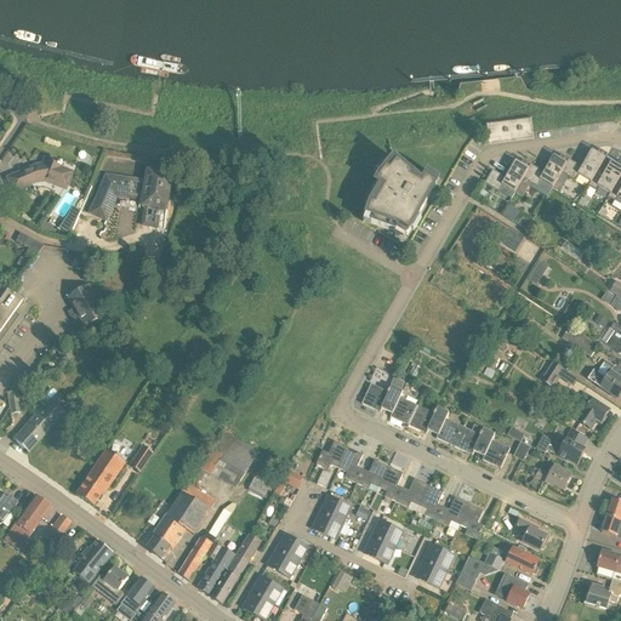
[(486,123),(488,142),(533,138),(531,119),(486,123)]
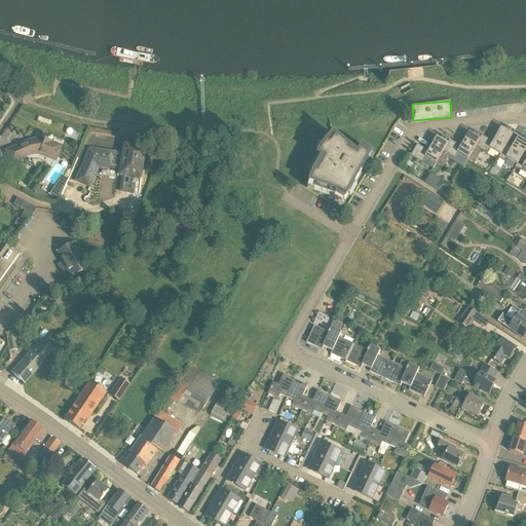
[(513,135),(515,130),(508,126),(505,130),(502,127),(493,142),(483,136),(476,147),(488,154),(491,149),(500,154),(513,135)]
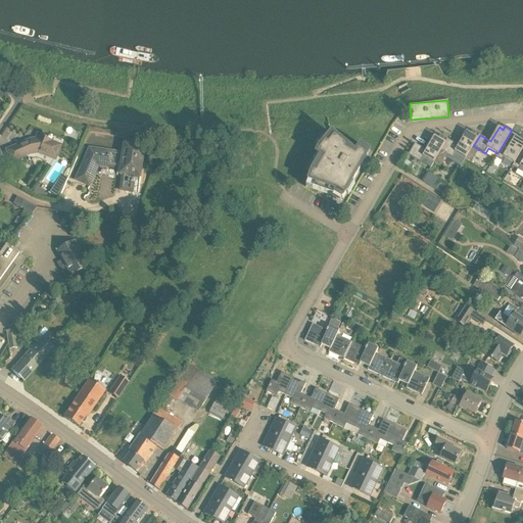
[(473,146),(480,135),(473,131),(471,134),(467,132),(459,146),(447,139),(434,163),(440,167),(447,154),(453,157),(456,152),(466,158),(469,153),(473,146)]
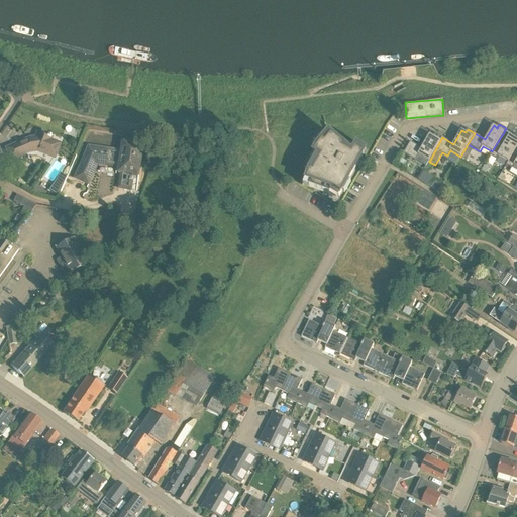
[(304,185),(330,195),(331,193),(339,198),(353,174),(351,172),(358,159),(342,149),(344,146),(325,130),(317,140),(320,143),(317,147),(308,164),(313,166),(310,171),(304,185)]
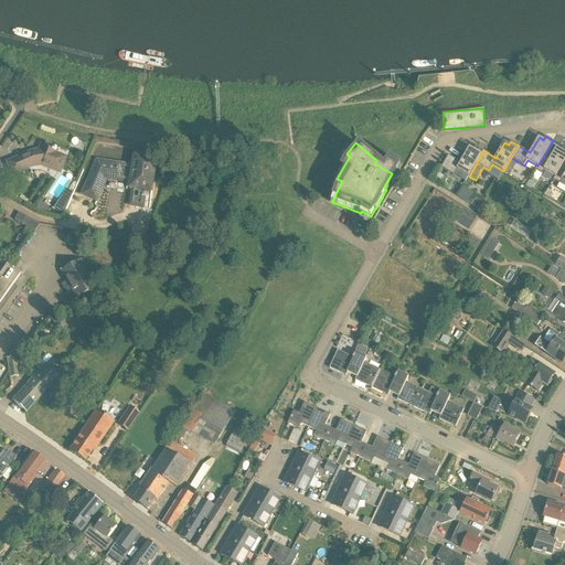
[(59,150),(56,150),(42,145),(39,152),(34,153),(33,151),(8,163),(12,173),(13,177),(32,168),(40,167),(61,174),(63,170),(67,157),(57,153),(59,150)]
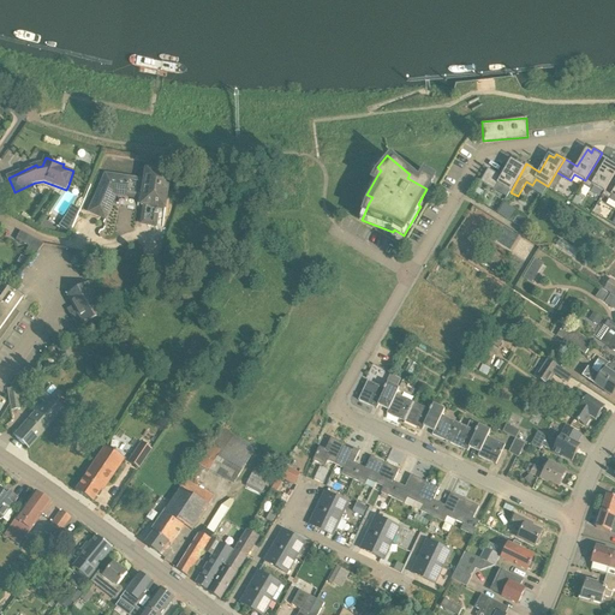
[(610,163),(599,157),(585,180),(583,185),(591,190),(593,185),(604,192),(614,174),(614,160),(613,160),(610,163)]
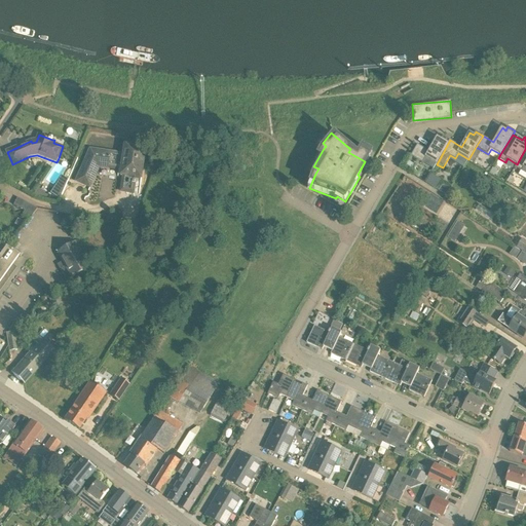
[(437,164),(450,140),(443,136),(441,140),(438,137),(429,151),(418,145),(411,156),(423,163),(426,158),(437,164)]
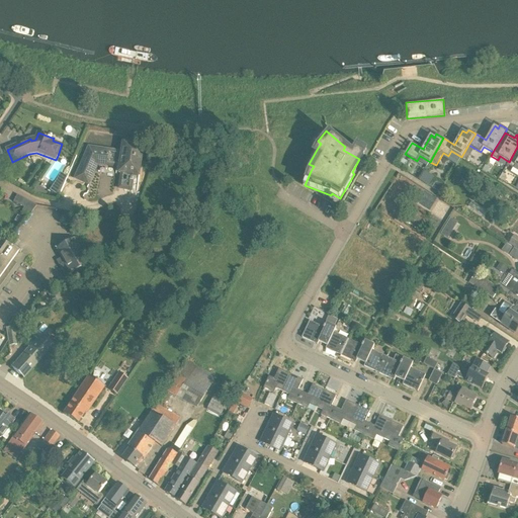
[(76,178),(89,184),(93,175),(91,174),(97,162),(117,165),(116,173),(121,173),(119,188),(132,190),(134,175),(140,176),(143,152),(145,144),(122,141),(121,152),(108,150),(90,148),(76,178)]
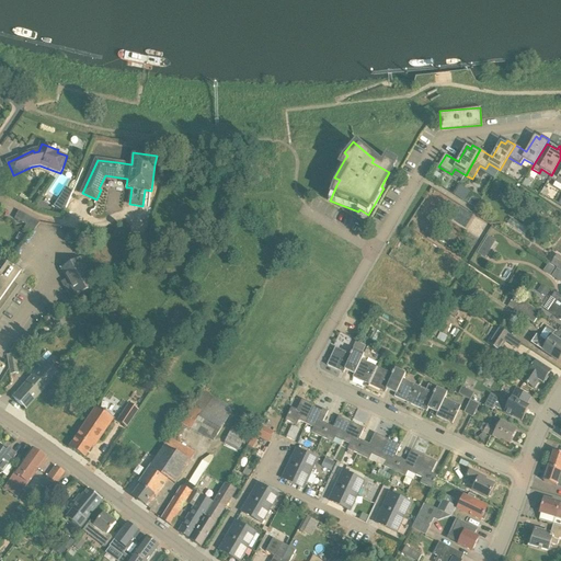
[(560,159),(551,175),(549,179),(557,183),(560,185),(560,159)]
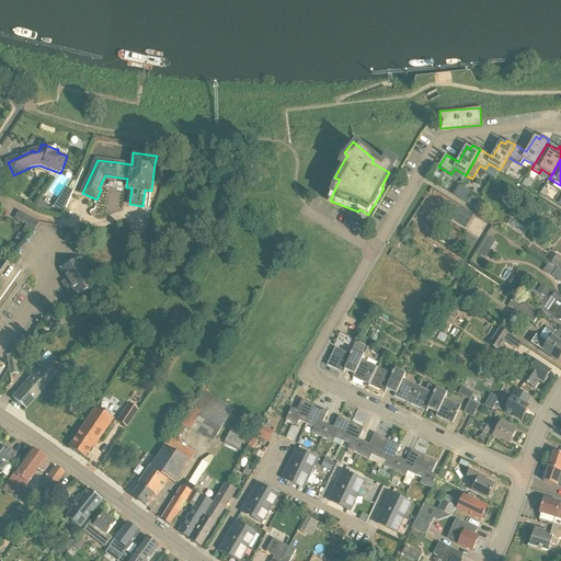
[(510,169),(503,164),(500,170),(500,171),(506,174),(510,169)]
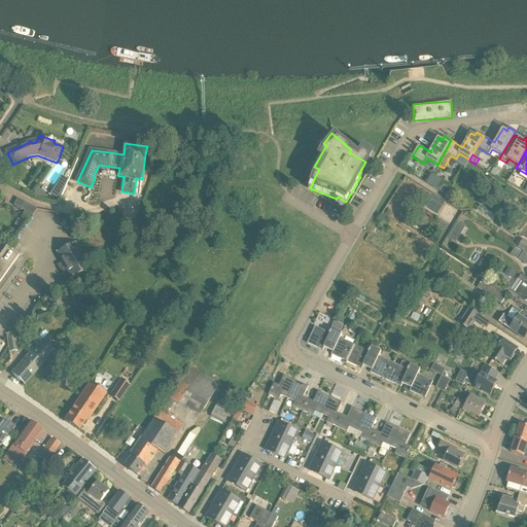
[(415,165),(409,161),(405,167),(412,171),(415,165)]
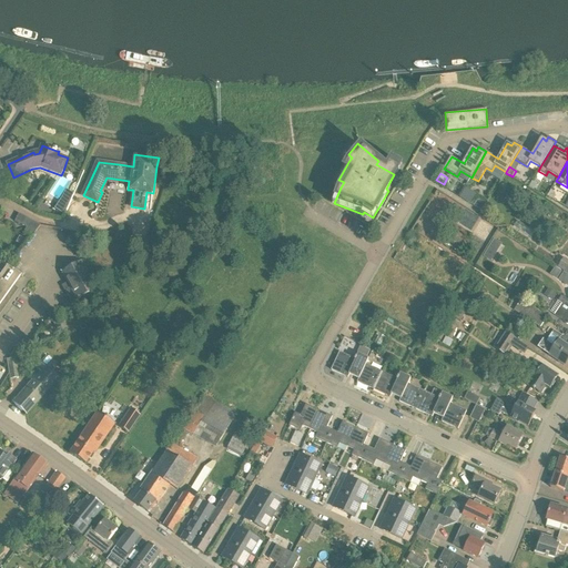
[(534,191),(538,183),(533,181),(529,188),(534,191)]
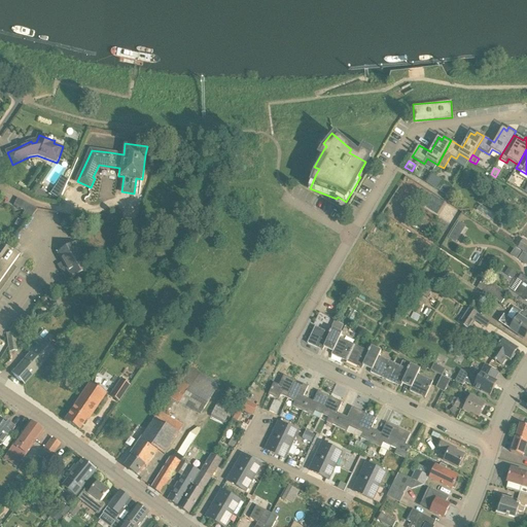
[(425,182),(435,189),(442,179),(431,173),(425,182)]
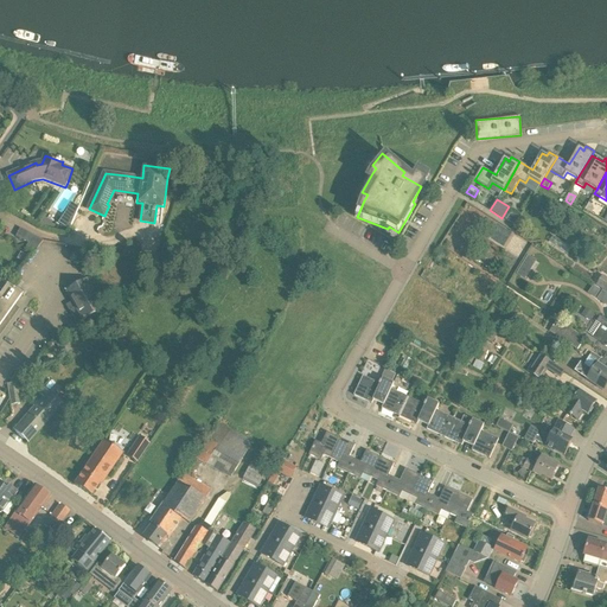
[(506,221),(515,225),(519,217),(515,213),(510,215),(506,221)]
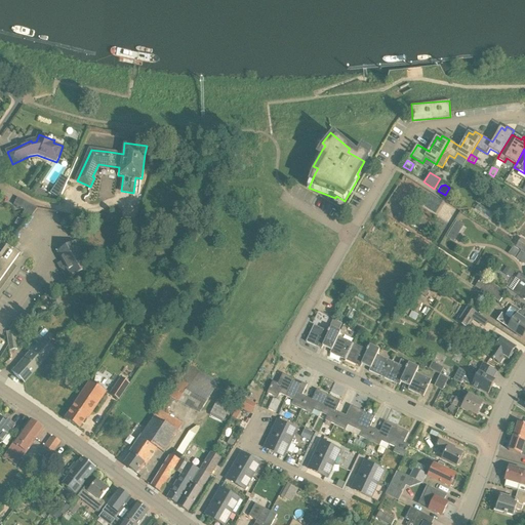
[(64,191),(55,186),(50,193),(59,199),(64,191)]
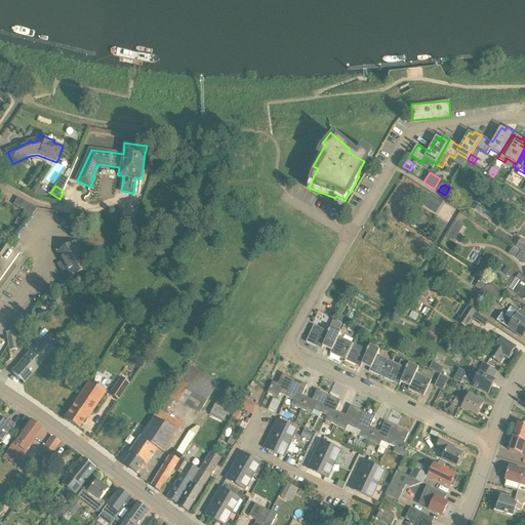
[(417,203),(435,212),(443,199),(425,189),(417,203)]
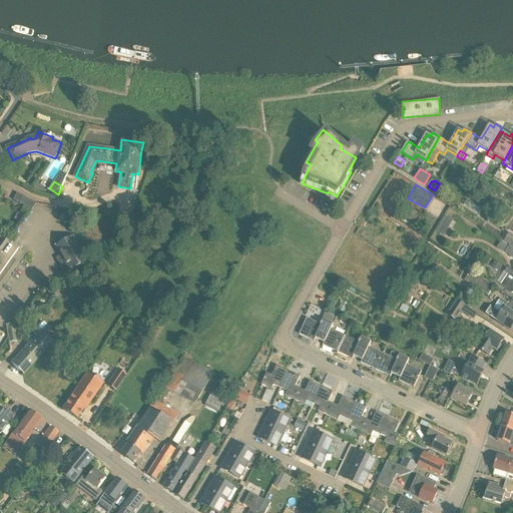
[(36,203),(34,202),(17,193),(13,200),(24,205),(21,211),(28,214),(36,204),(36,203)]
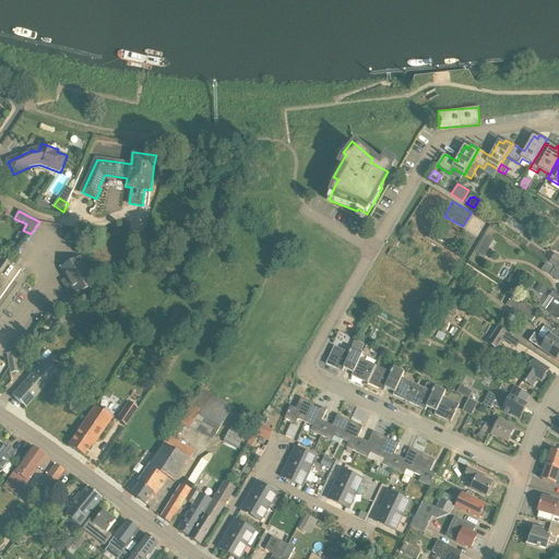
[(558,269),(558,257),(556,254),(549,263),(558,269)]
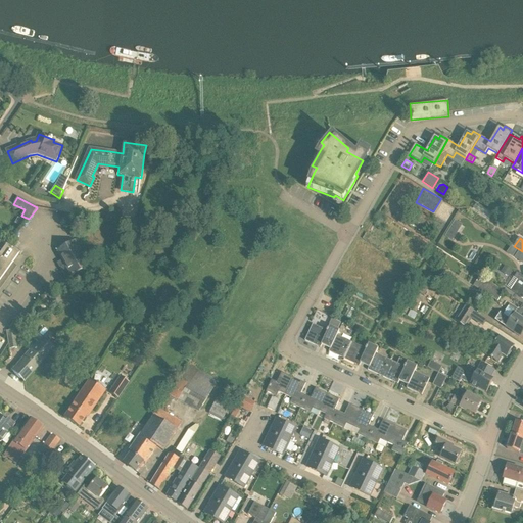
[(57,264),(62,272),(68,282),(74,279),(75,280),(82,276),(84,278),(90,274),(87,269),(91,267),(87,260),(91,258),(83,245),(80,247),(76,241),(57,251),(62,260),(57,264)]
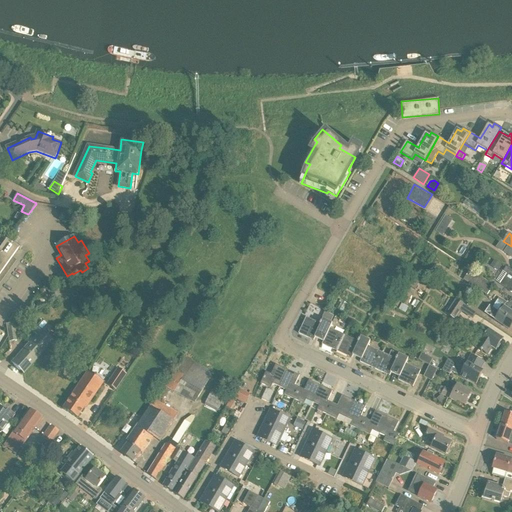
[(9,245),(11,241),(9,244),(0,238),(0,283),(16,261),(16,260),(15,262),(12,259),(20,248),(19,247),(17,250),(9,245)]
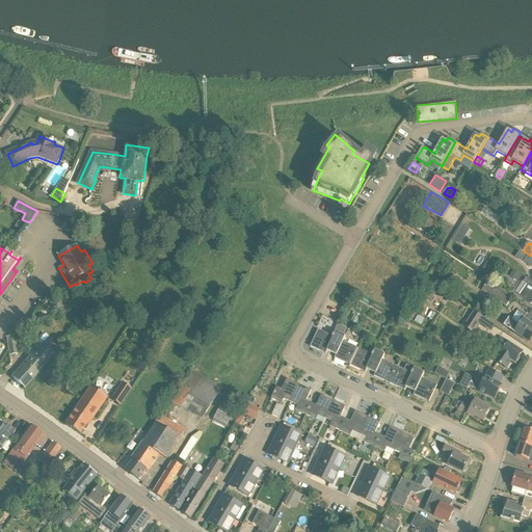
[(522,262),(527,255),(521,250),(515,258),(522,262)]
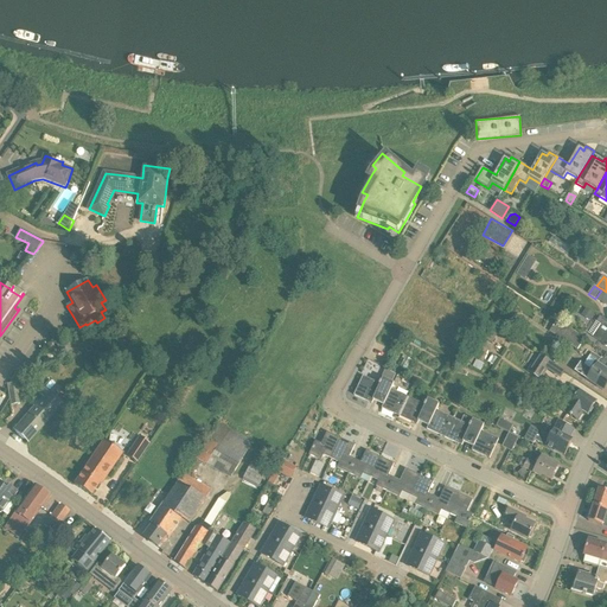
[(606,294),(602,291),(596,299),(606,306),(606,305),(606,294)]
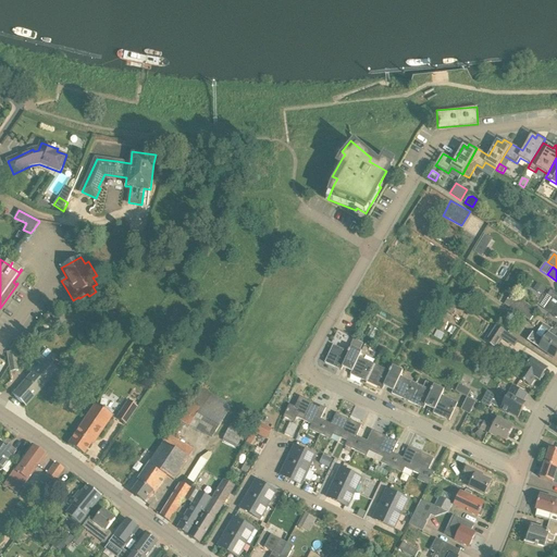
[(542,295),(545,287),(539,283),(534,289),(542,295)]
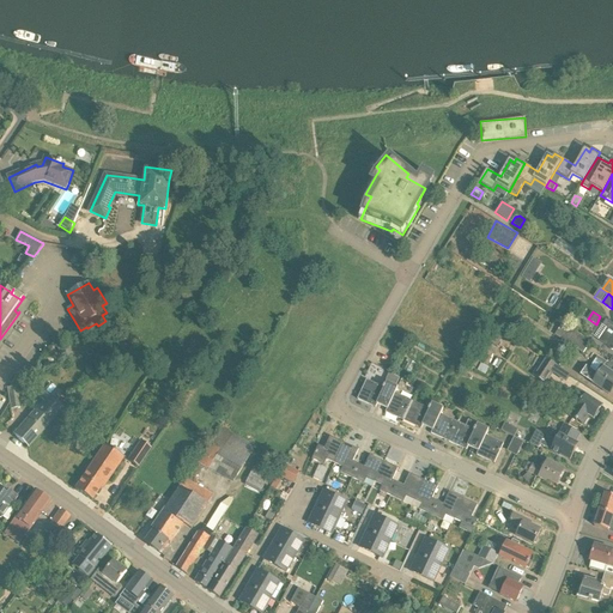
[(612,325),(606,321),(604,326),(608,329),(607,332),(605,331),(599,340),(606,345),(612,350),(612,325)]
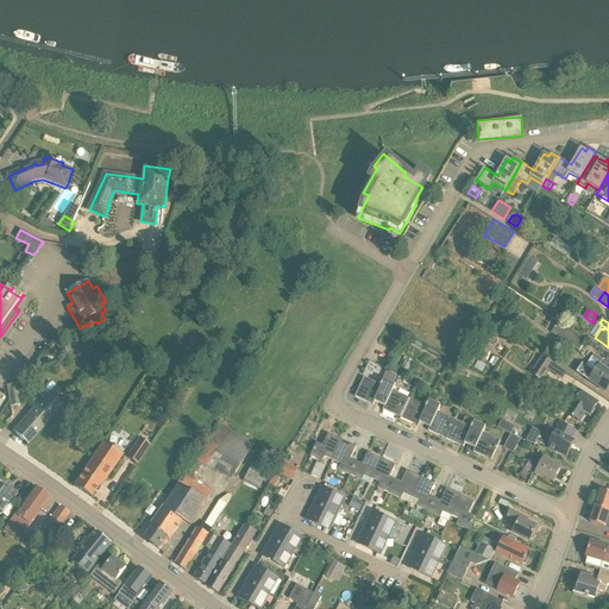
[(552,333),(579,352),(588,340),(559,321),(552,333)]
